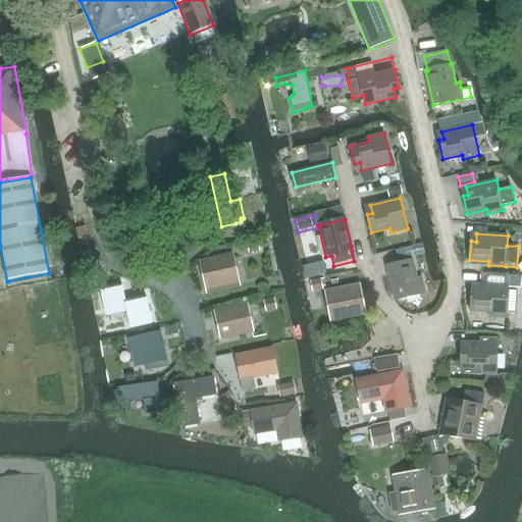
[(230,259),(201,265),(207,291),(240,283),(237,270),(233,270),(230,259)]
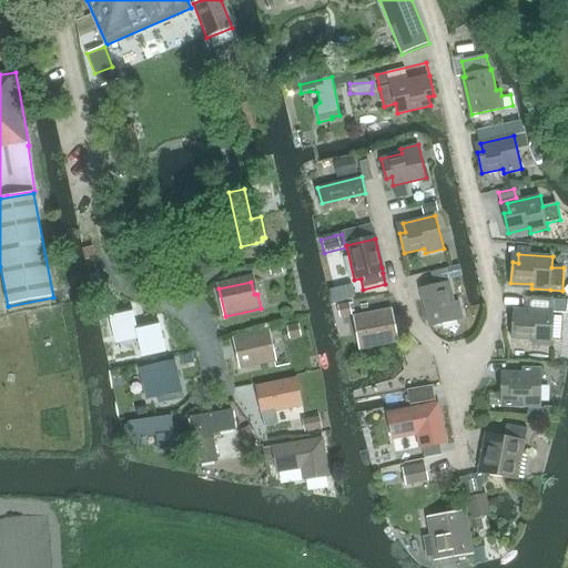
[(464,320),(459,301),(454,302),(449,282),(429,286),(430,292),(422,294),(430,327),(464,320)]
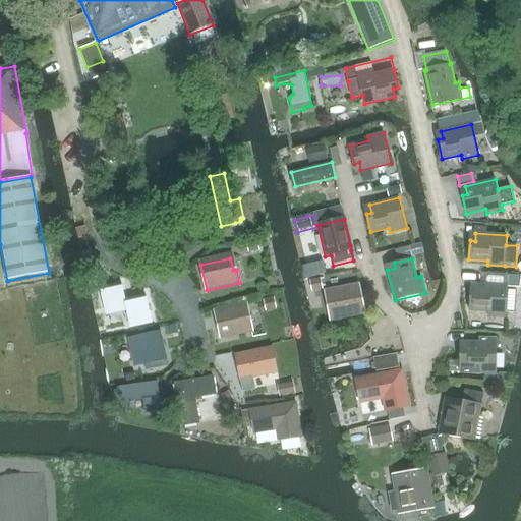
[(506,274),(505,285),(508,286),(520,287),(520,275),(506,274)]
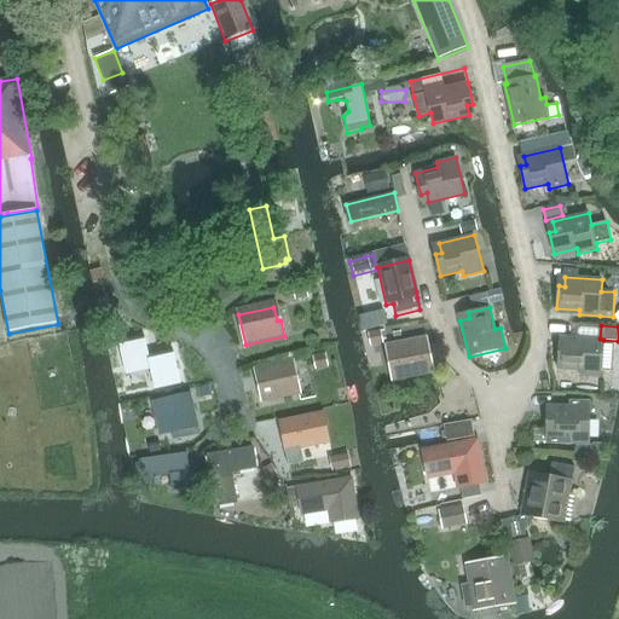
[(385,331),(368,334),(370,346),(383,343),(382,341),(386,340),(385,331)]
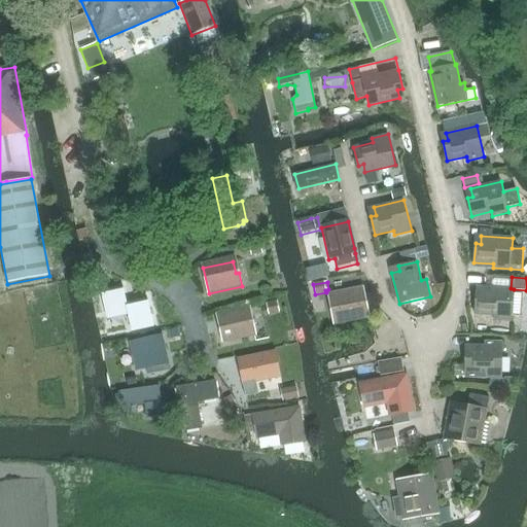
[(360,308),(366,307),(362,286),(330,293),(334,310),(337,309),(338,319),(361,314),(360,308)]
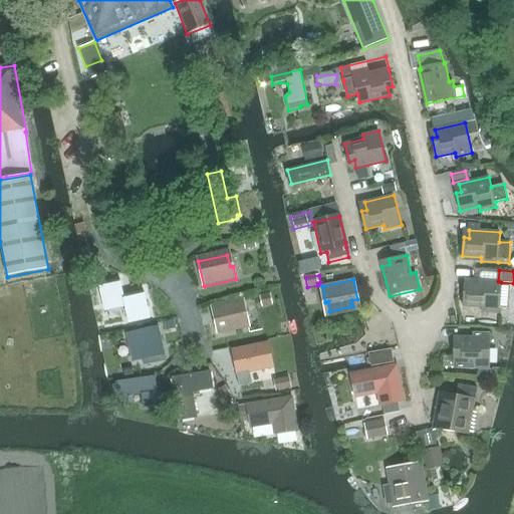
[(463,306),(482,307),(482,311),(499,313),(501,282),(498,281),(470,280),(470,288),(465,287),(463,306)]
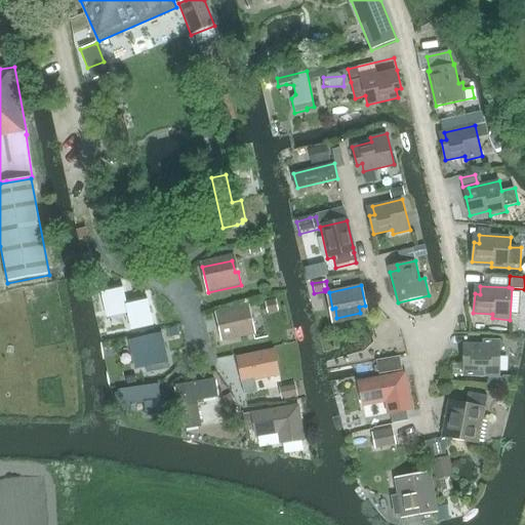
[(112,319),(131,313),(137,333),(147,331),(143,317),(145,317),(143,310),(150,308),(146,294),(108,306),(112,319)]
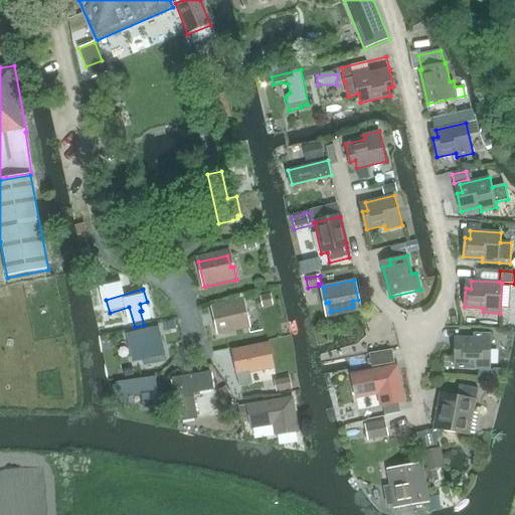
[(241,303),(212,309),(218,334),(250,328),(247,314),(244,315),(241,303)]
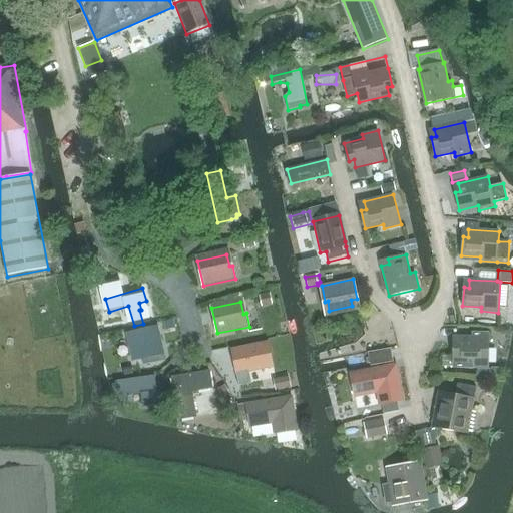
[(489,317),(488,327),(504,328),(504,317),(489,317)]
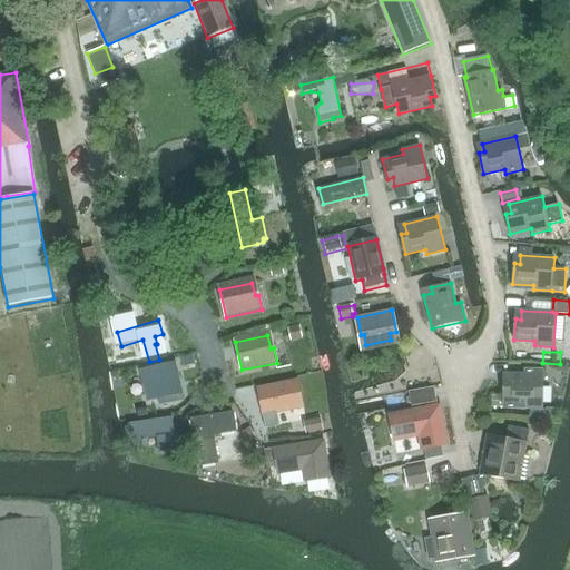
[(164,404),(177,402),(170,367),(135,374),(138,386),(159,382),(164,404)]
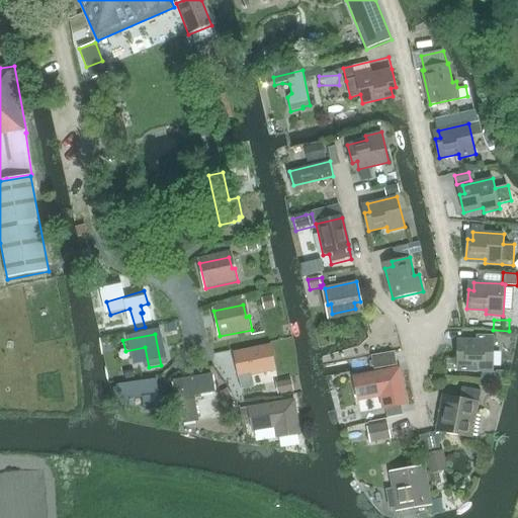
[(457,366),(457,370),(477,370),(494,371),(494,335),(478,335),(478,340),(463,339),(462,347),(457,347),(457,366)]
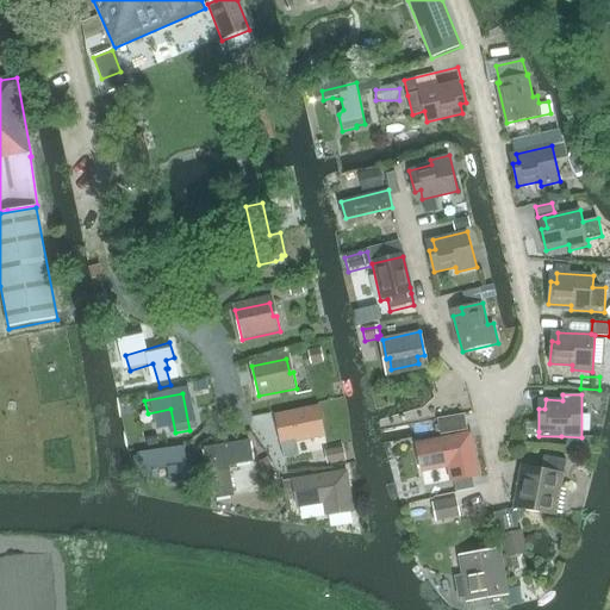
[(299,425),(315,422),(312,409),(280,415),(290,460),(305,458),(299,425)]
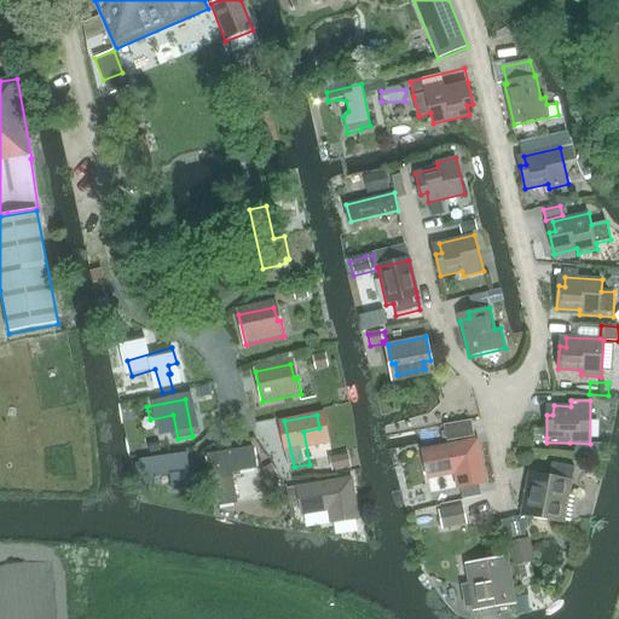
[(461,486),(485,481),(476,441),(424,452),(429,476),(457,470),(461,486)]
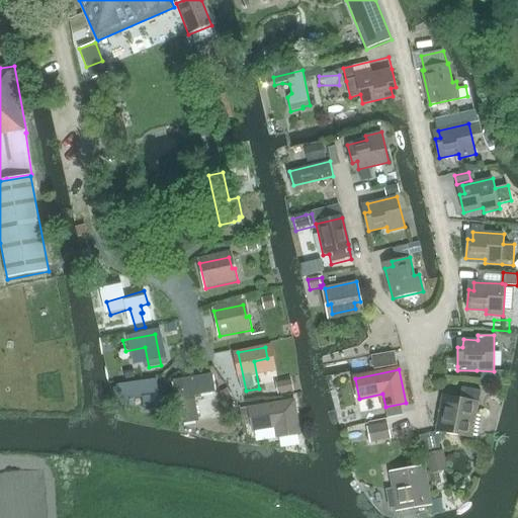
[(195,396),(216,392),(212,374),(175,380),(182,422),(198,420),(195,396)]
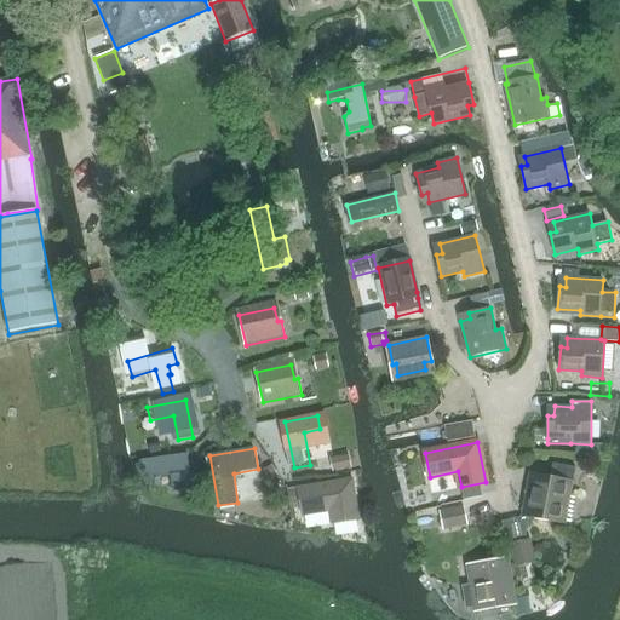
[(144,477),(191,470),(189,453),(142,460),(144,477)]
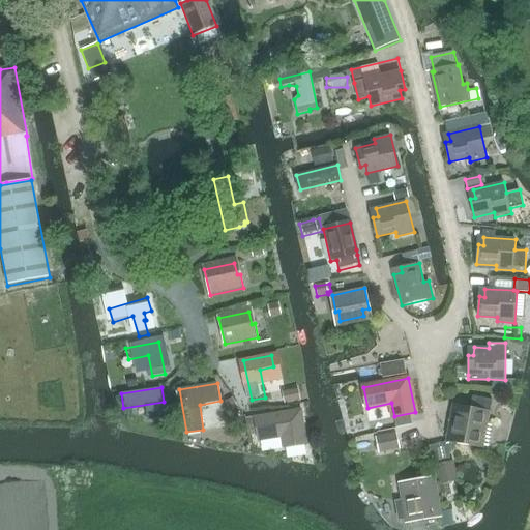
[(451,441),(478,446),(484,411),(491,412),(493,399),(473,395),(471,408),(459,406),(457,415),(448,420),(454,429),(451,441)]
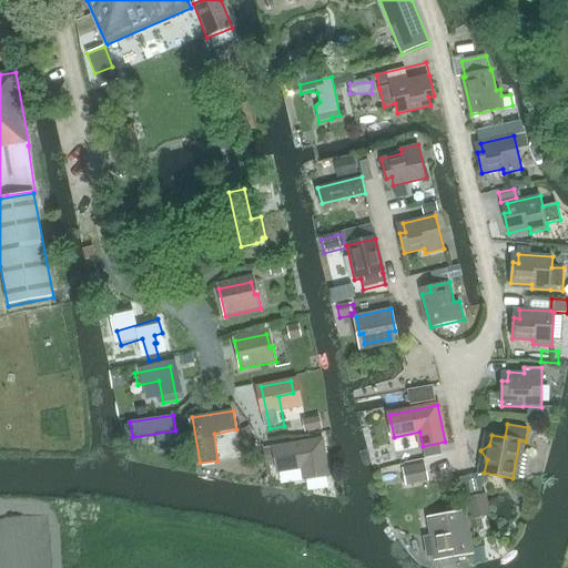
[(324,439),(263,449),(266,467),(275,465),(276,474),(302,469),(304,482),(330,477),(324,439)]
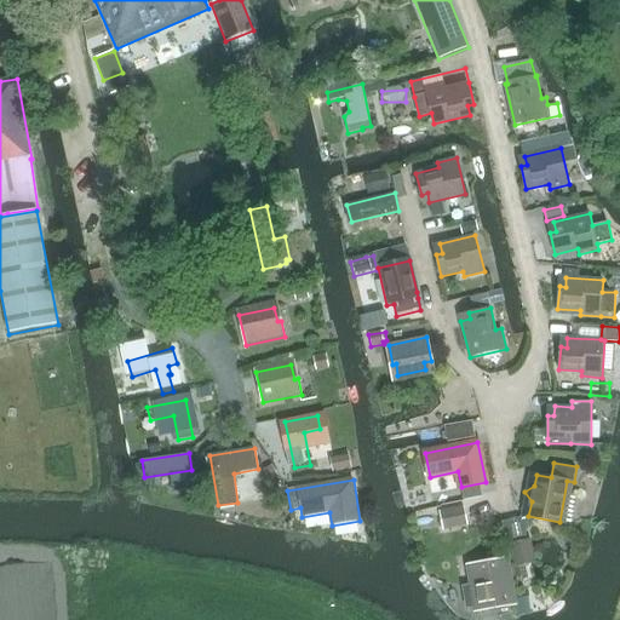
[(468,521),(465,506),(440,511),(443,526),(468,521)]
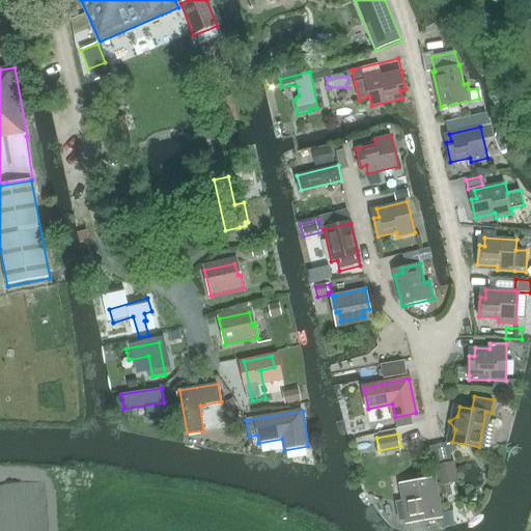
[(455,482),(450,462),(438,465),(443,485),(455,482)]
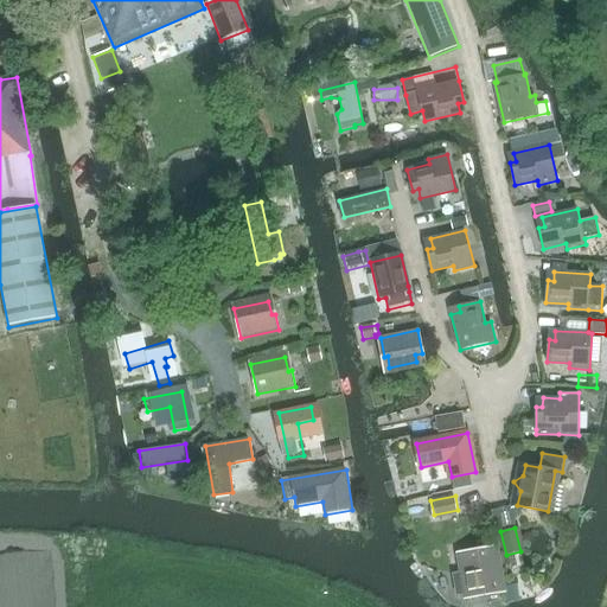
[(491,549),(462,554),(457,554),(460,573),(452,574),(455,598),(464,596),(464,600),(499,594),(491,549)]
